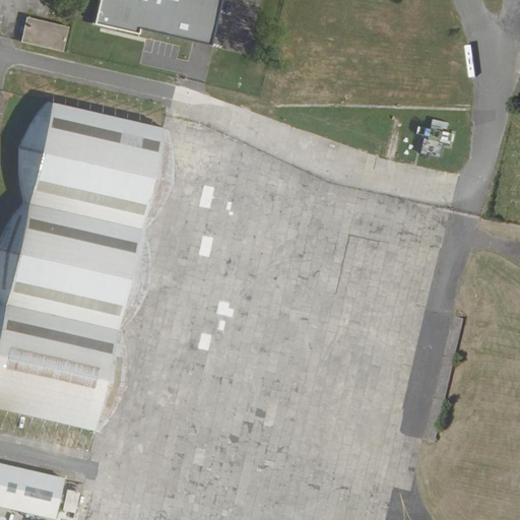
[(102,0),(96,23),(141,34),(142,28),(213,45),(223,0),(102,0)]
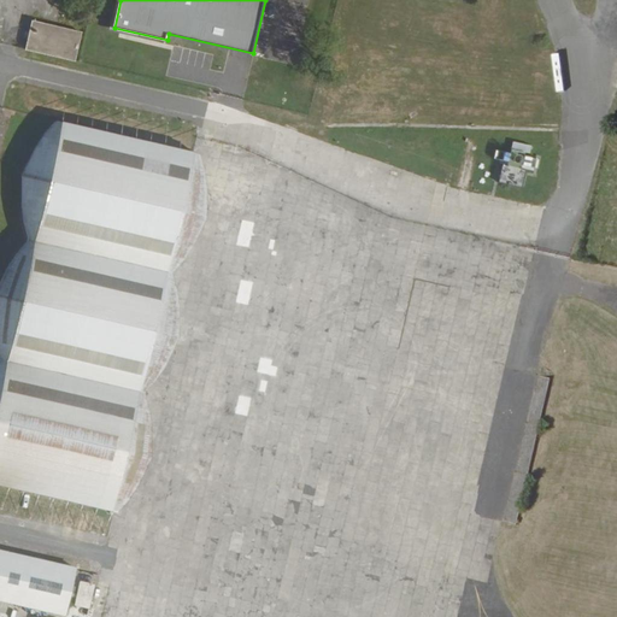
[(24,43),(72,51),(77,24),(29,16),(24,43)]
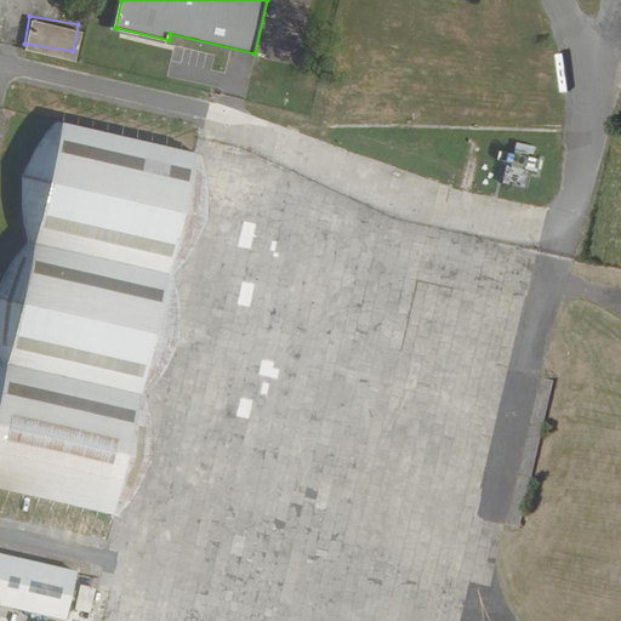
[(197,149),(58,118),(35,143),(20,174),(20,209),(29,239),(10,262),(0,279),(0,488),(115,516),(135,490),(151,460),(151,427),(144,393),(164,368),(178,337),(177,303),(172,272),(192,249),(206,218),(206,186),(197,149)]
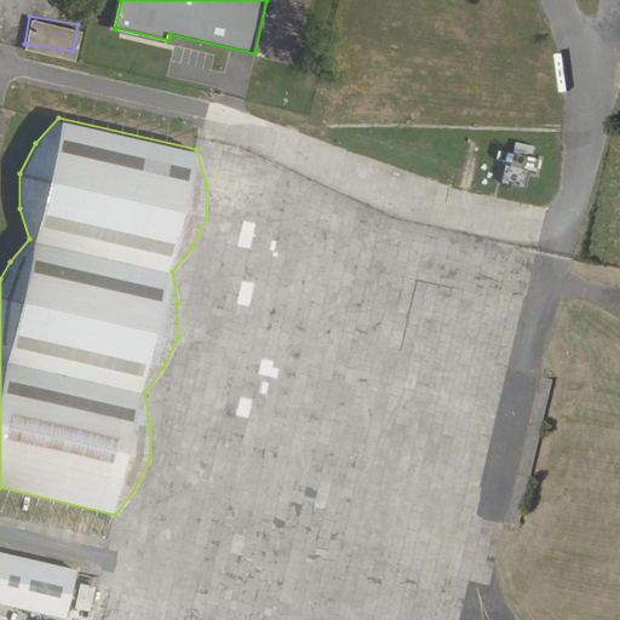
[(517,159),(516,161),(515,162),(516,165),(516,166),(517,167),(518,168),(521,168),(523,168),(524,168),(526,166),(527,165),(527,162),(527,161),(526,160),(524,158),(522,158),(521,158),(518,158),(517,159)]
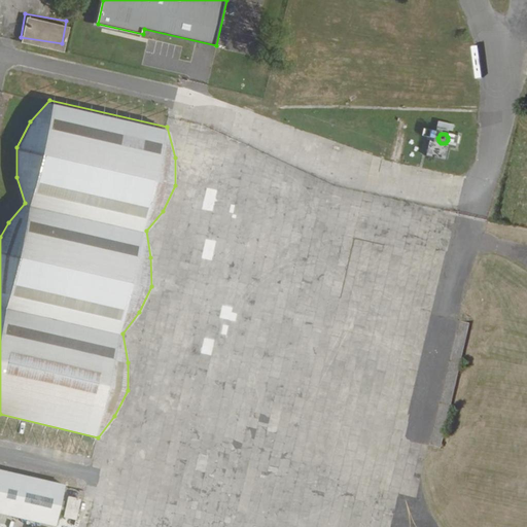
[(461,139),(451,136),(448,146),(450,147),(458,149),(461,139)]
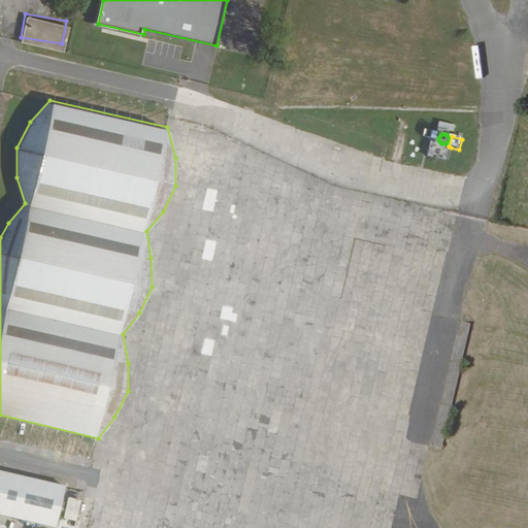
[(436,143),(431,142),(428,158),(448,162),(451,147),(449,146),(436,143)]
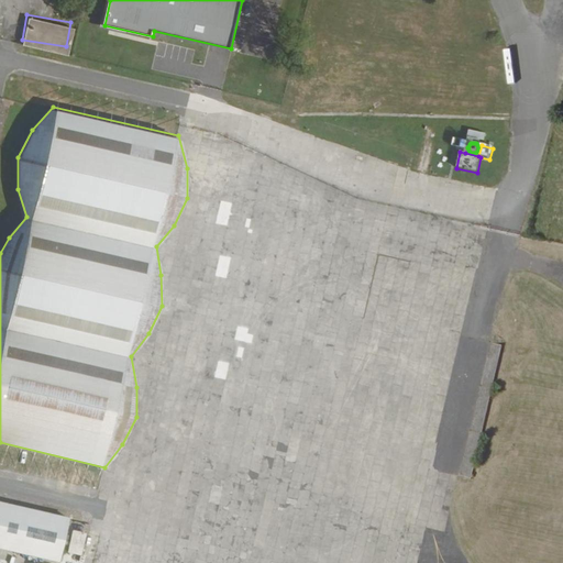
[(69,516),(0,498),(0,543),(59,558),(69,516)]
